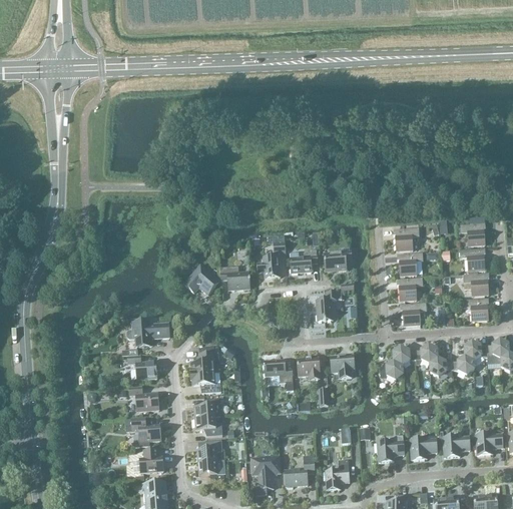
[(459,223),(460,231),(467,231),(468,244),(485,243),(484,229),(481,229),(481,227),(485,227),(485,221),(459,223)]
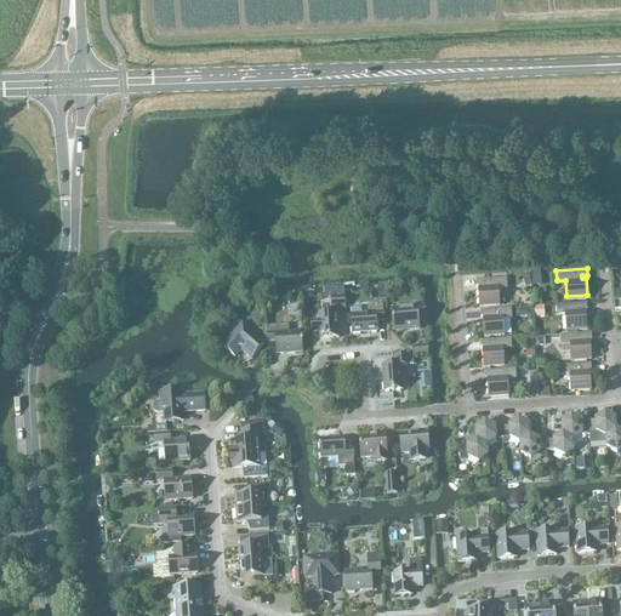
[(478,285),(479,302),(500,301),(499,285),(507,284),(507,274),(476,277),(476,283),(482,283),(482,285),(478,285)]
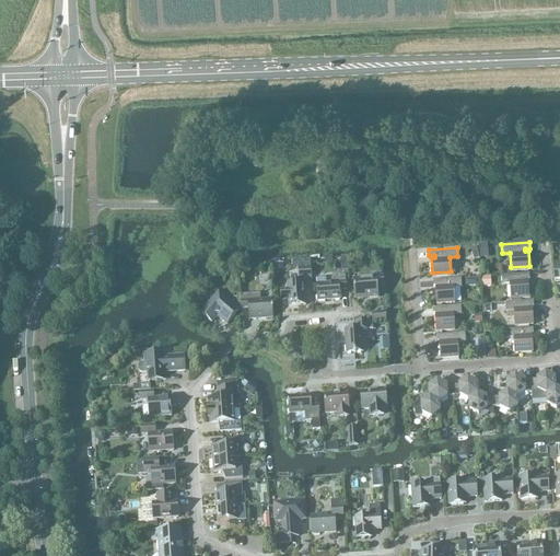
[(281,286),(281,297),(289,296),(289,302),(305,301),(304,278),(304,275),(312,275),(311,264),(299,264),(300,275),(300,278),(288,279),(288,286),(281,286)]
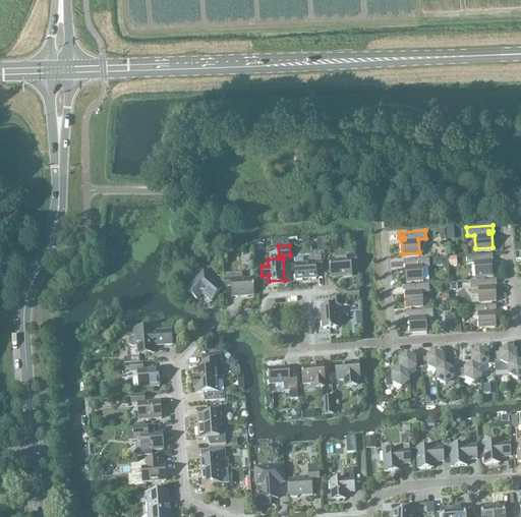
[(495,270),(495,269),(495,267),(494,266),(494,265),(491,265),(490,259),(488,259),(488,256),(493,256),(493,250),(466,252),(467,261),(474,261),(475,274),(484,273),(485,275),(494,275),(494,273),(495,272),(495,270)]
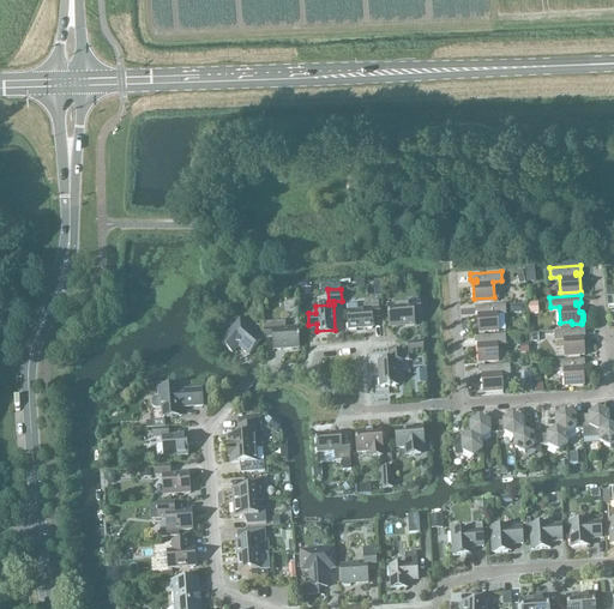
[(348,307),(349,325),(373,324),(372,313),(380,313),(379,296),(365,297),(365,306),(357,307),(357,299),(348,300),(348,307)]
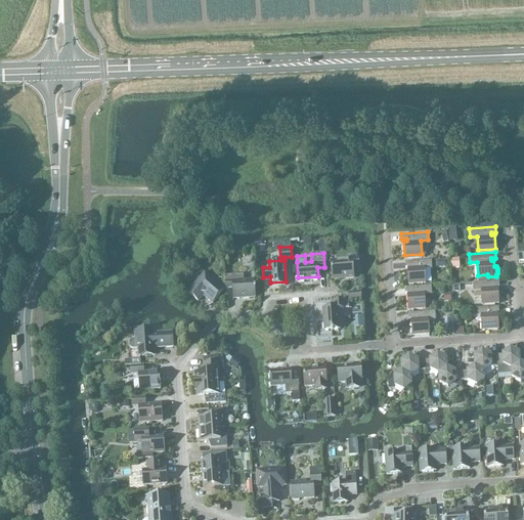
[(353,265),(359,265),(358,256),(331,258),(333,275),(354,273),(353,265)]
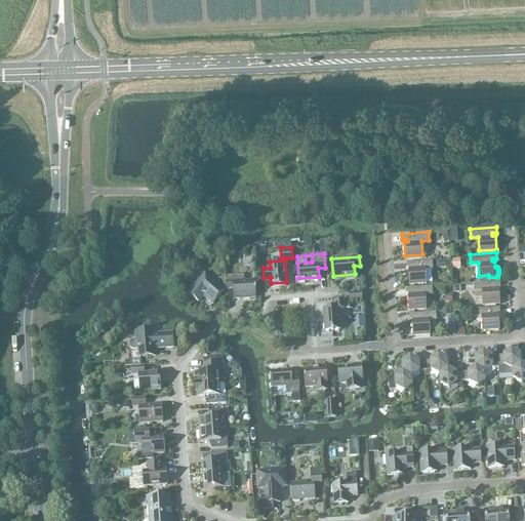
[(408,267),(409,281),(427,280),(426,266),(433,266),(433,257),(406,258),(406,265),(411,264),(411,267),(408,267)]
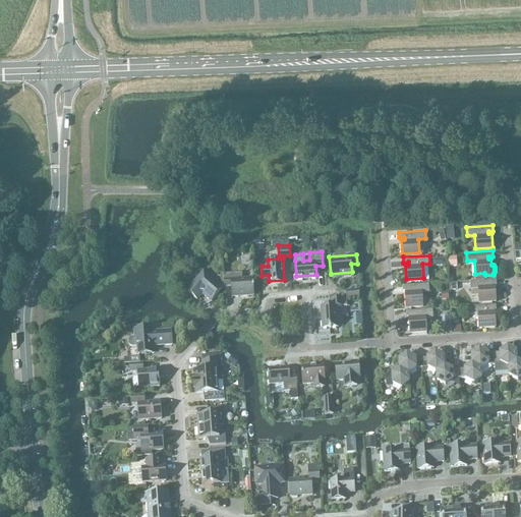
[(203,290),(212,298),(223,285),(204,268),(186,287),(196,296),(203,290)]
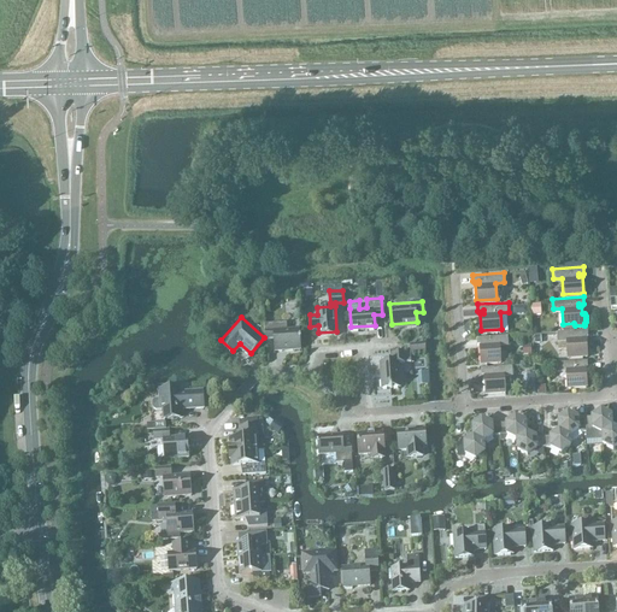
[(266,335),(274,335),(275,347),(300,346),(300,336),(301,336),(301,334),(300,334),(299,325),(287,327),(287,318),(265,321),(266,335)]
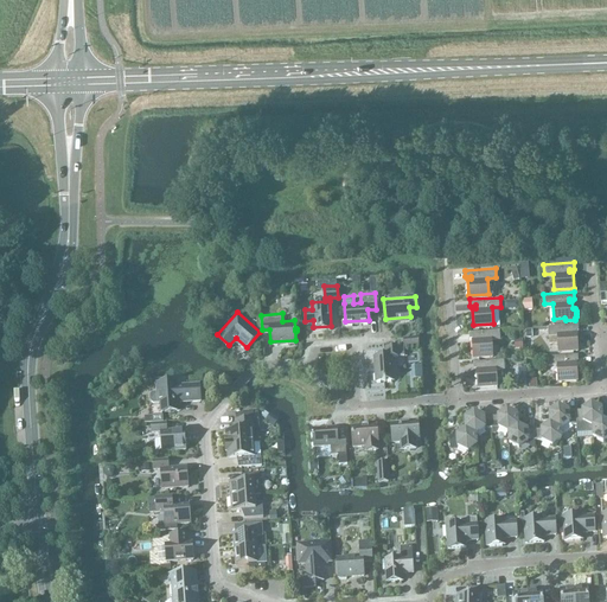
[(574,328),(579,327),(579,321),(548,324),(549,333),(557,333),(558,348),(577,347),(576,331),(574,331),(574,328)]
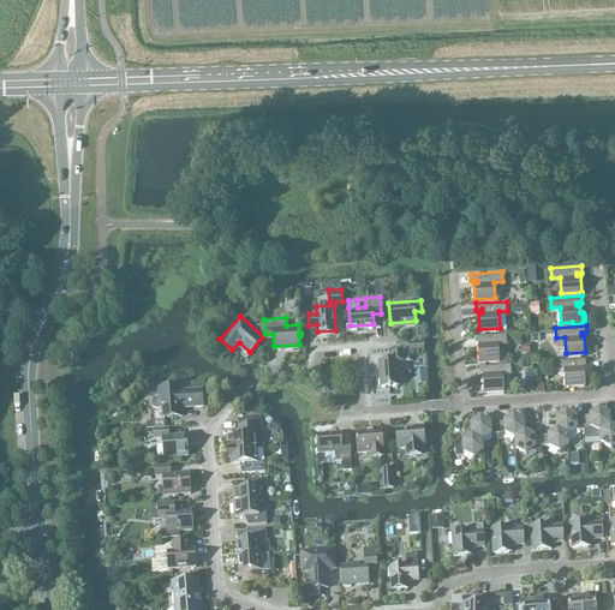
[(478,342),(479,359),(499,358),(497,341),(507,341),(506,332),(476,334),(476,340),(481,340),(481,342),(478,342)]
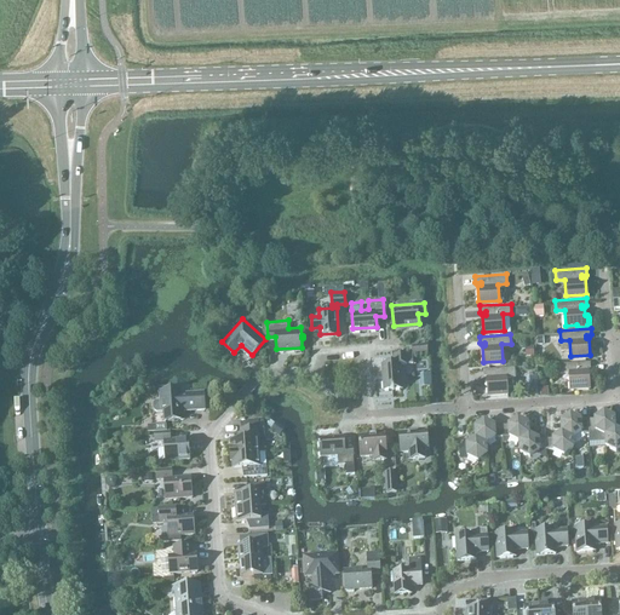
[(395,361),(383,361),(384,386),(392,385),(392,386),(394,386),(394,385),(402,385),(400,361),(413,360),(412,351),(394,352),(395,361)]
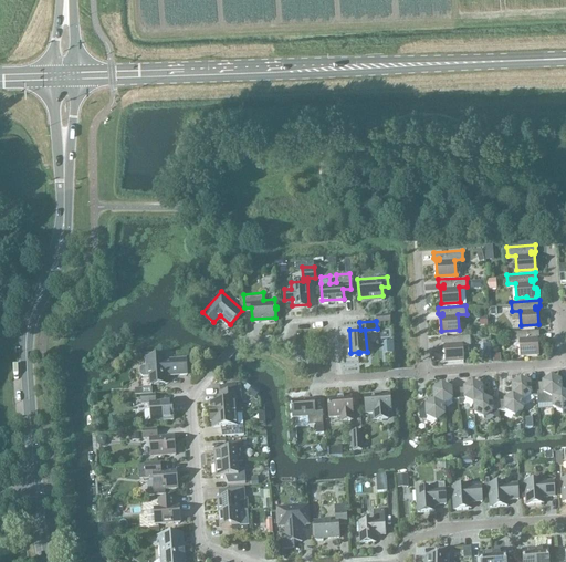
[(534,334),(540,333),(538,328),(511,330),(511,339),(520,339),(521,353),(538,352),(537,336),(535,336),(534,334)]
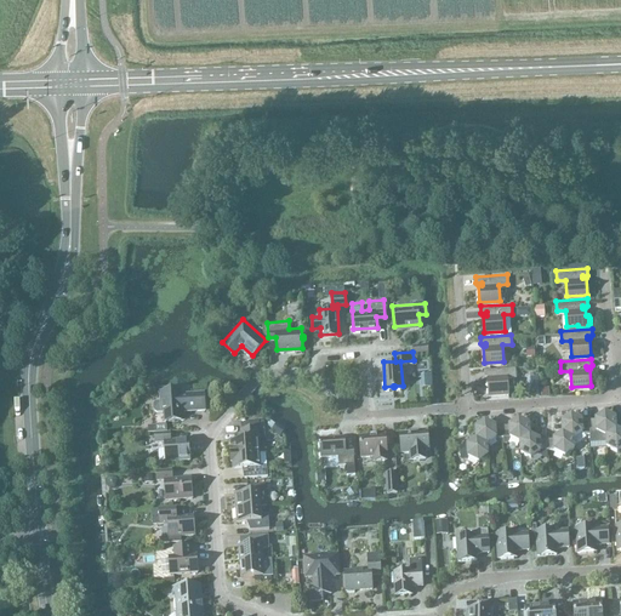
[(490,376),(488,376),(489,393),(508,392),(507,375),(517,375),(516,365),(484,366),(485,374),(490,372),(490,376)]
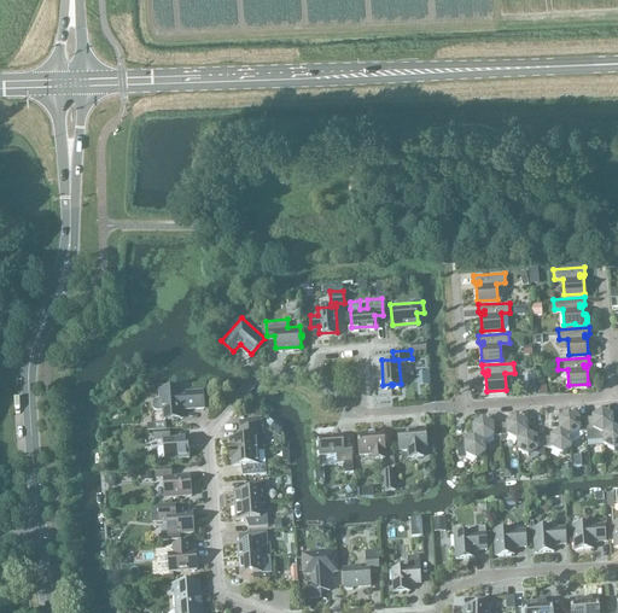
[(204,404),(203,389),(181,390),(181,386),(161,387),(161,396),(156,396),(155,397),(153,400),(153,404),(155,406),(157,407),(164,406),(164,415),(182,414),(182,406),(204,404)]
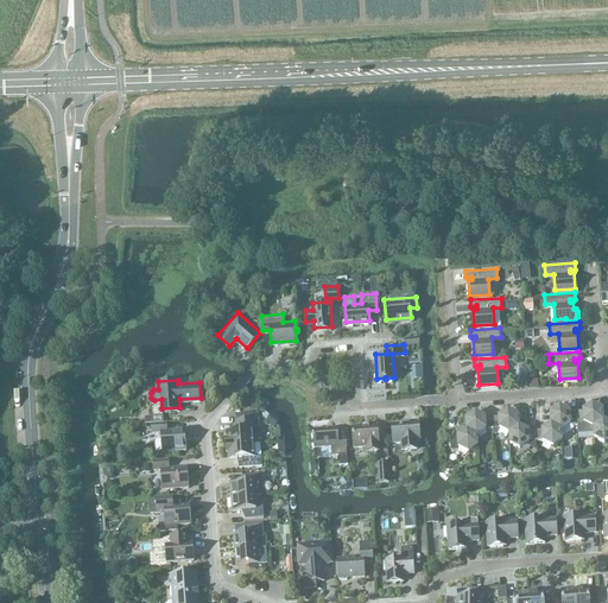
[(576,407),(577,421),(577,429),(594,427),(594,423),(603,417),(602,406),(593,401),(583,407),(576,407)]
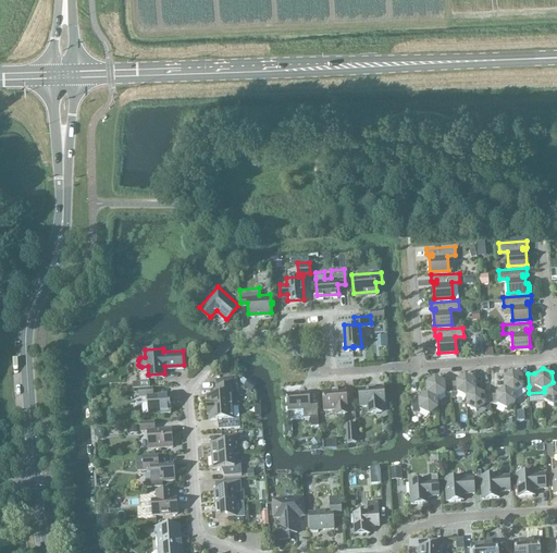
[(505,385),(515,390),(515,396),(525,389),(524,386),(529,386),(528,373),(522,375),(512,370),(504,376),(505,385)]
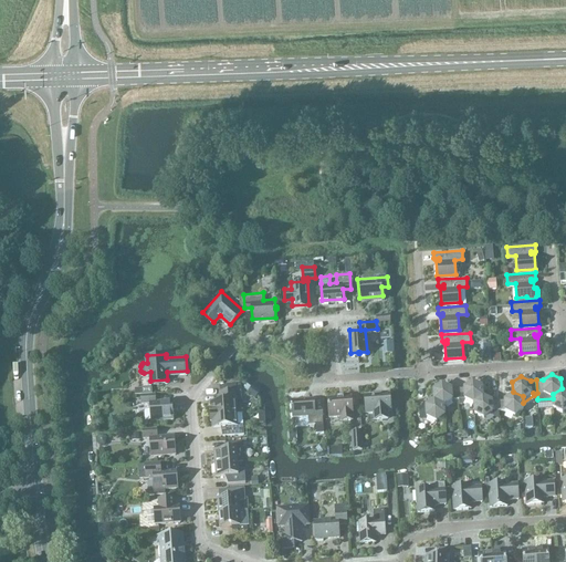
[(464,385),(458,385),(459,396),(464,395),(474,399),(483,394),(482,384),(473,380),(464,385)]
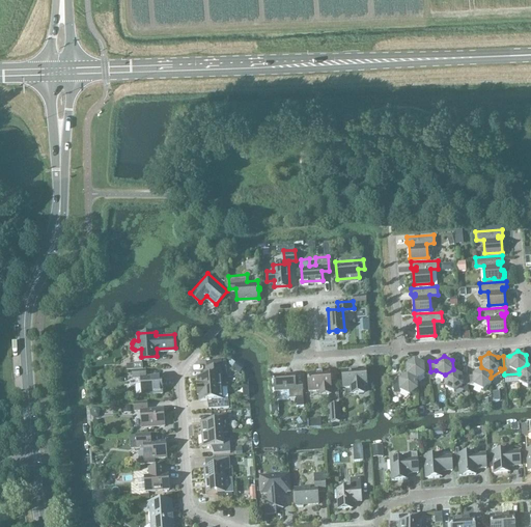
[(197,381),(197,386),(222,384),(222,385),(227,384),(226,364),(222,364),(221,358),(205,359),(206,365),(207,365),(208,371),(207,373),(198,375),(198,381),(197,381)]
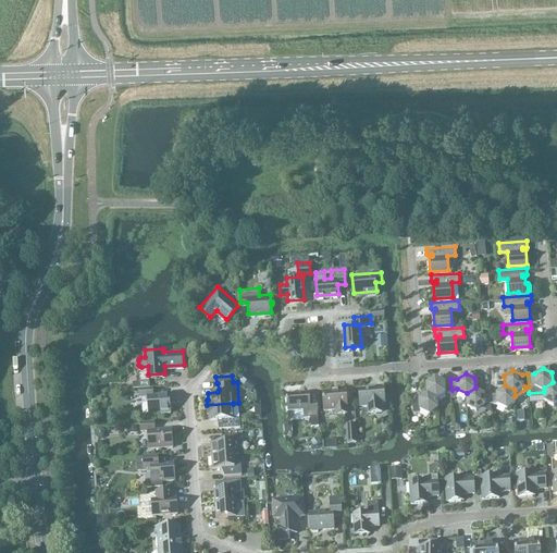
[(445,390),(452,390),(450,379),(444,380),(435,376),(426,381),(428,391),(436,395),(445,390)]
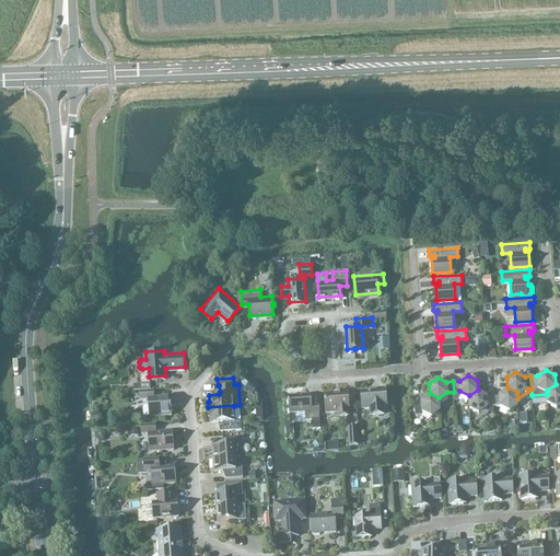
[(559,385),(556,384),(547,390),(547,394),(547,400),(557,404),(559,402),(559,385)]
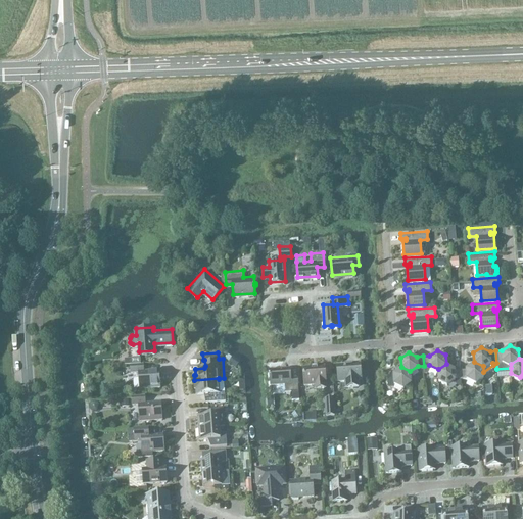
[(358,376),(362,376),(360,361),(337,363),(338,378),(345,377),(346,384),(359,383),(358,376)]
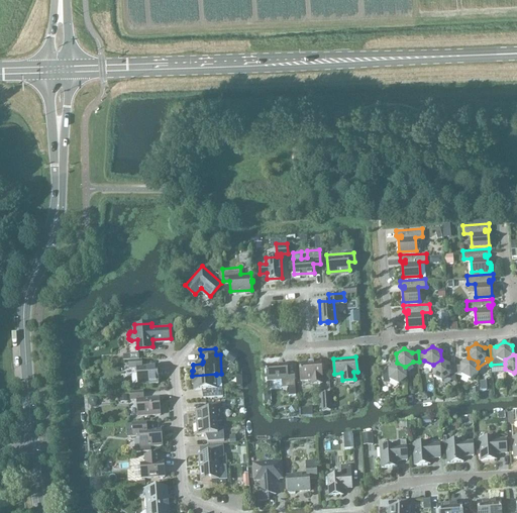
[(141,357),(129,358),(129,366),(137,365),(138,382),(158,380),(158,372),(160,372),(159,365),(157,365),(157,364),(142,365),(141,357)]
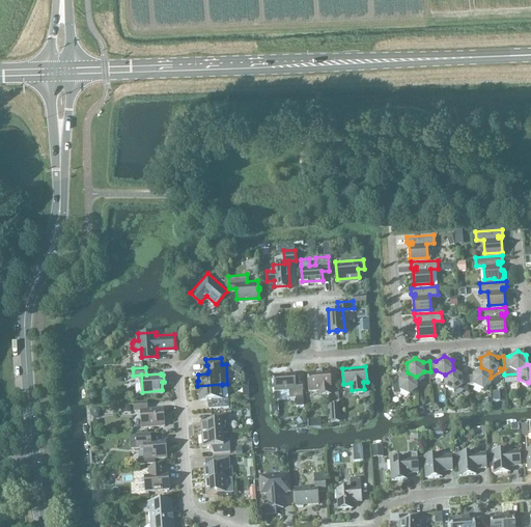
[(491,371),(481,367),(473,372),(468,372),(468,383),(474,382),(483,386),(491,381),(491,378),(491,371)]
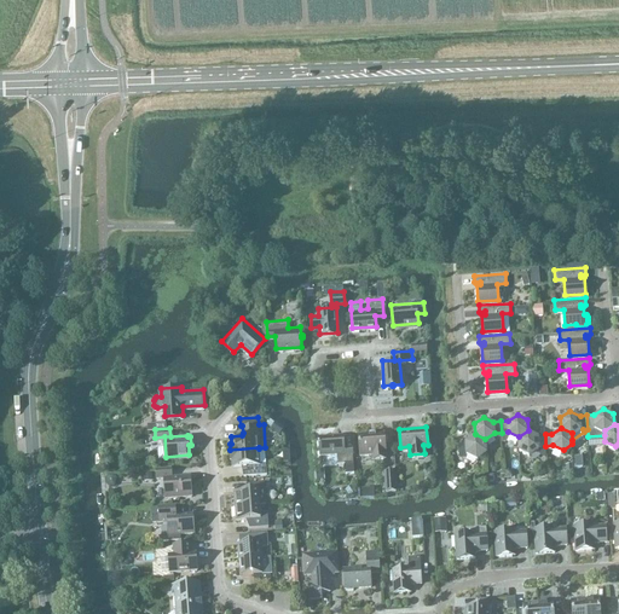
[(372,451),(372,456),(386,455),(385,451),(386,450),(385,429),(359,432),(360,452),(372,451)]
